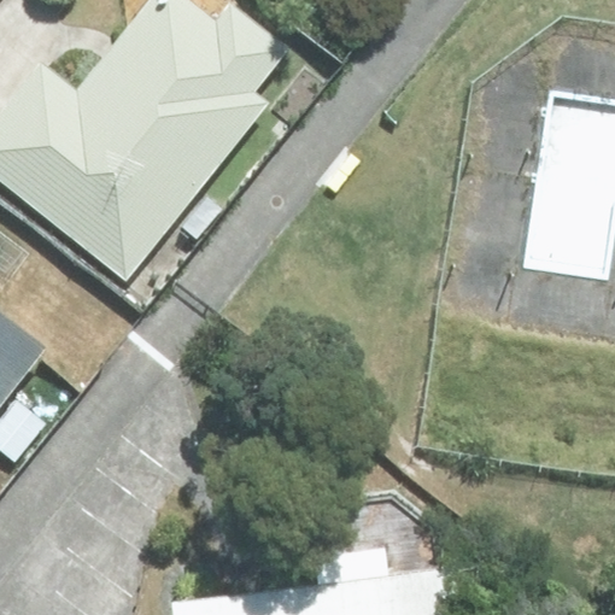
[(39,68),(0,115),(0,181),(126,282),(267,106),(251,93),(286,51),(228,5),(211,27),(179,0),(147,0),(72,95),(39,68)]
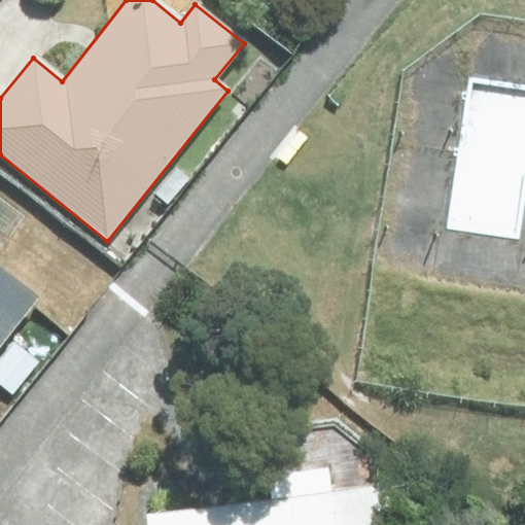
[(179,167),(155,193),(167,204),(190,178),(179,167)]
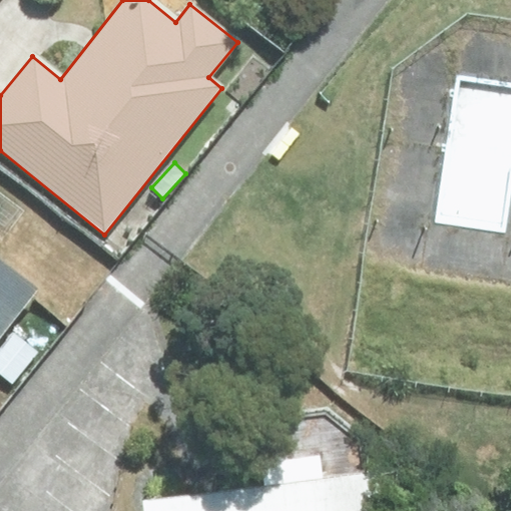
[(0,265),(0,337),(35,291),(0,265)]
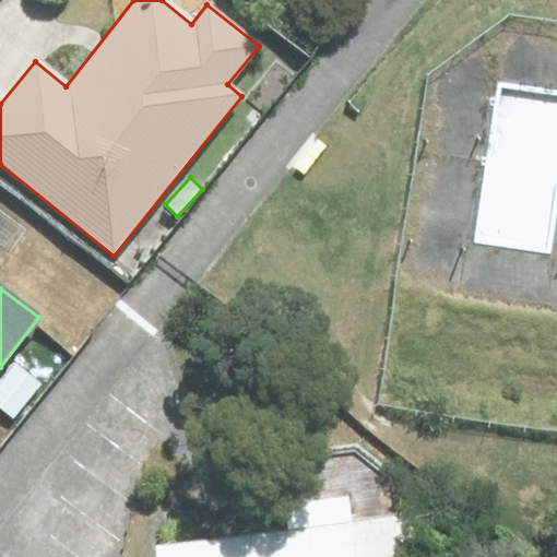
[(15,365),(0,384),(0,405),(14,416),(39,384),(15,365)]
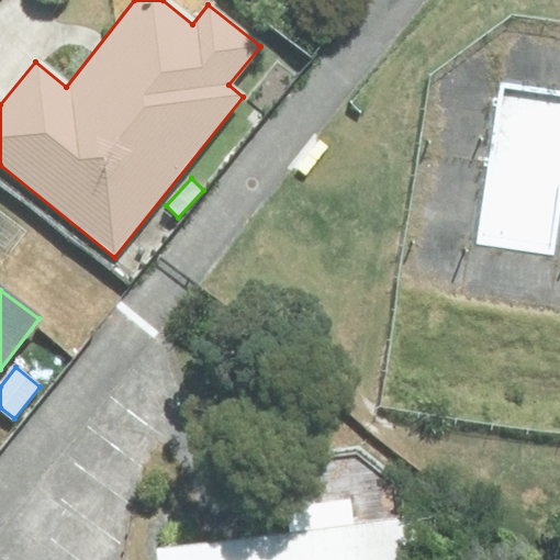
[(407,559),(404,529),(164,559),(407,559)]
